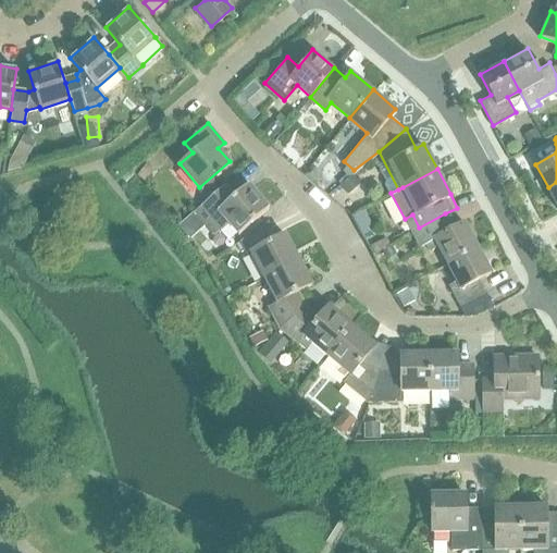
[(221,186),(198,206),(194,210),(213,233),(227,220),(238,233),(269,206),(248,183),(231,197),(221,186)]
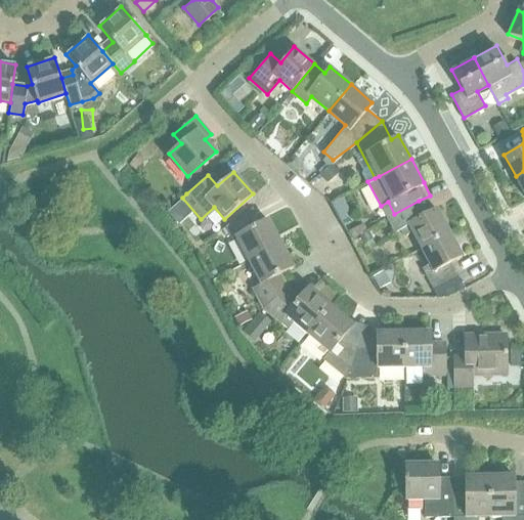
[(349,191),(336,195),(341,218),(354,215),(349,191)]
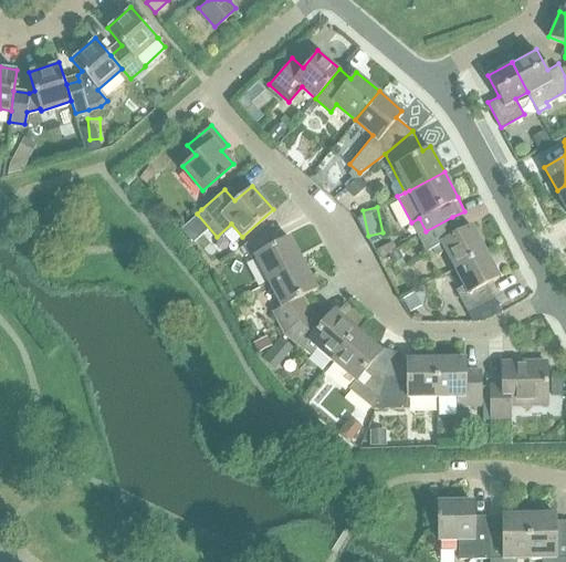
[(444,249),(454,267),(485,250),(472,225),(460,231),(452,217),(426,231),(437,253),(444,249)]
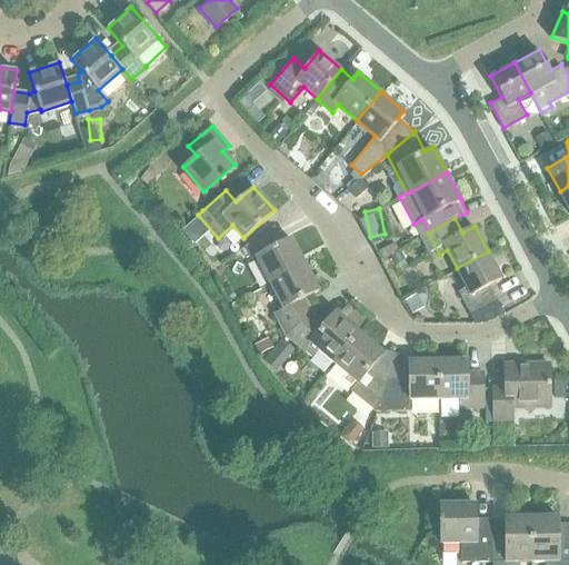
[(256,256),(269,281),(305,263),(291,237),(283,241),(273,225),(245,245),(251,258),(256,256)]
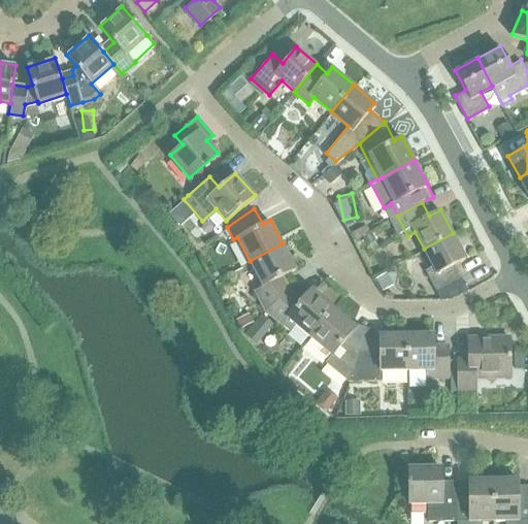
[(453,233),(424,249),(432,265),(425,268),(435,289),(461,275),(454,263),(465,257),(453,233)]
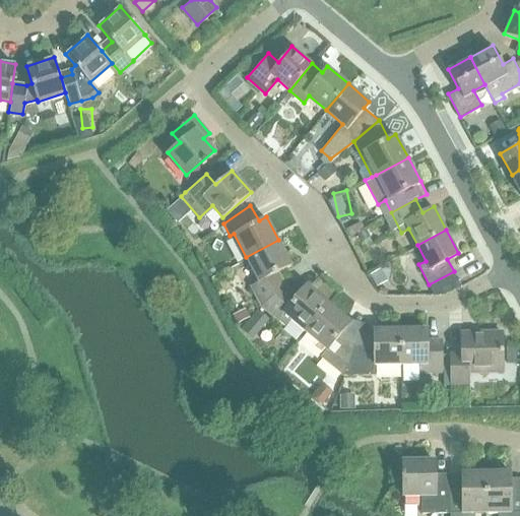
[(252,283),(262,304),(285,285),(277,270),(290,264),(278,240),(246,257),(258,280),(252,283)]
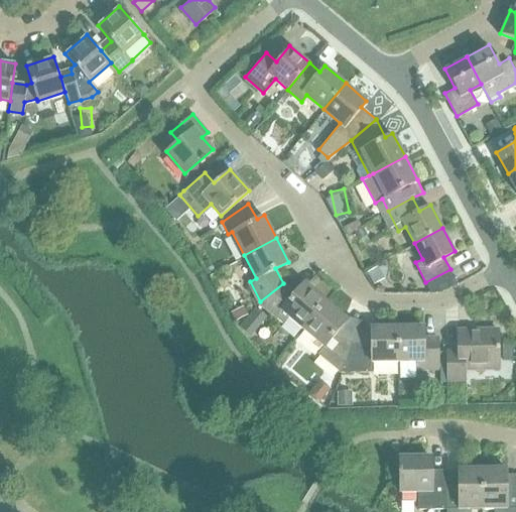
[(287,315),(302,328),(326,299),(304,281),(294,293),(283,283),(260,301),(259,302),(282,322),(287,315)]
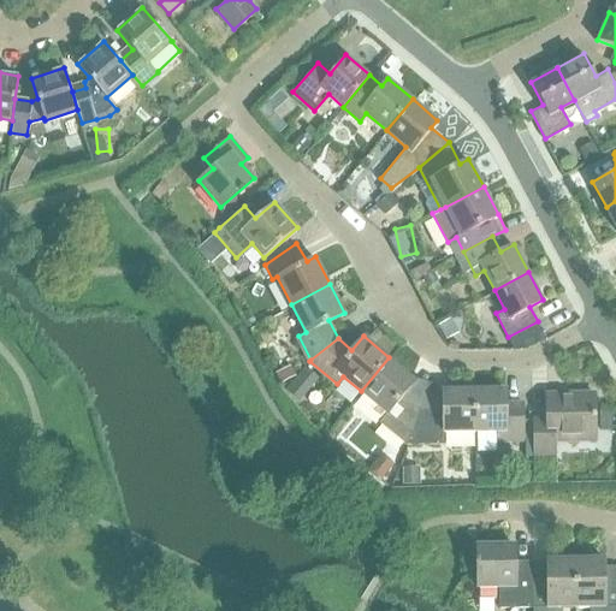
[(279,378),(309,392),(320,371),(290,356),(279,378)]
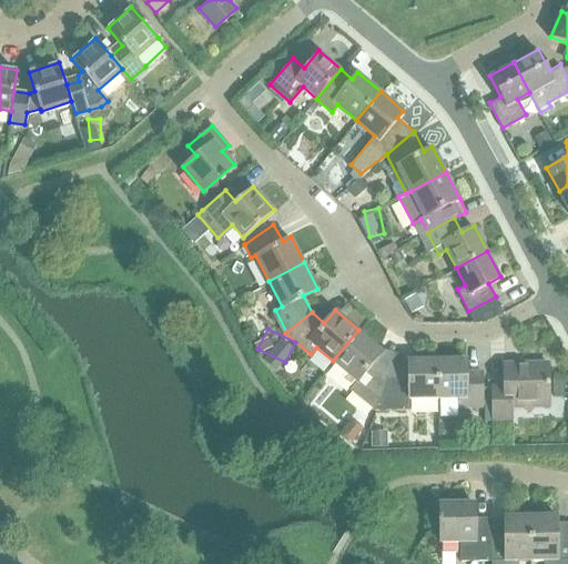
[(358,330),(333,361),(355,380),(350,388),(375,409),(387,375),(372,363),(383,351),(358,330)]
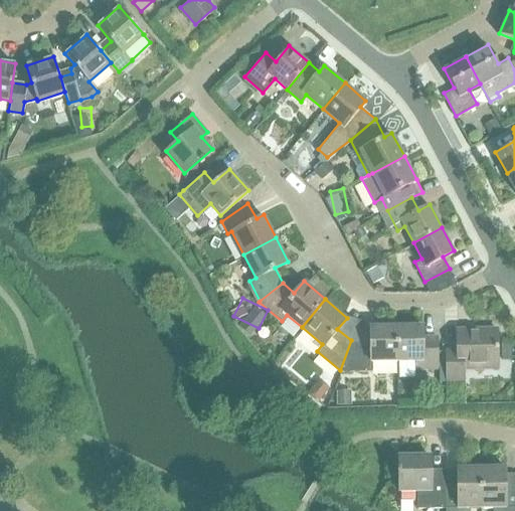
[(422,324),(396,325),(396,359),(415,359),(415,367),(437,367),(437,334),(422,335),(422,324)]
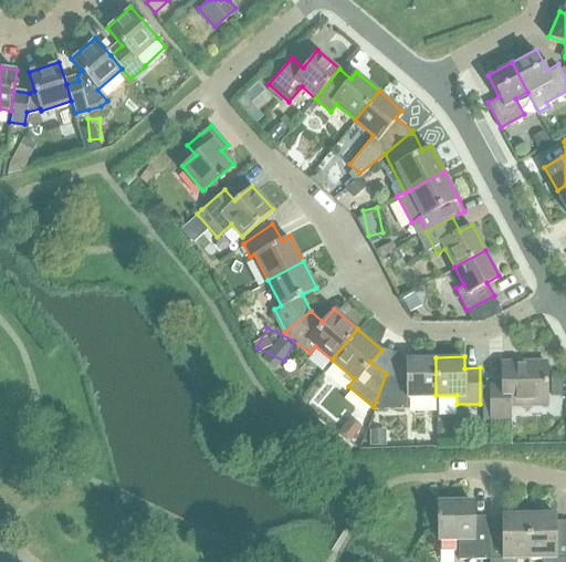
[(407,374),(386,374),(374,407),(409,406),(409,396),(436,395),(436,357),(407,357),(407,374)]
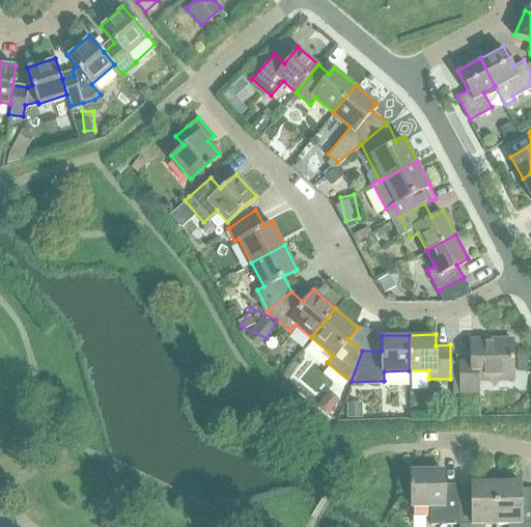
[(479,378),(512,377),(512,337),(471,338),(471,359),(458,359),(459,392),(479,392),(479,378)]
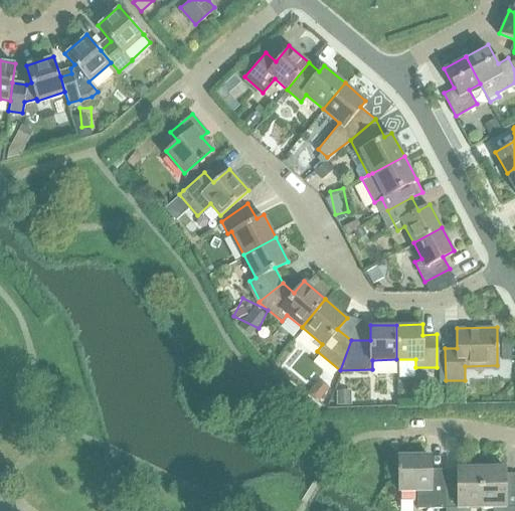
[(511,358),(511,342),(501,342),(501,358),(511,358)]
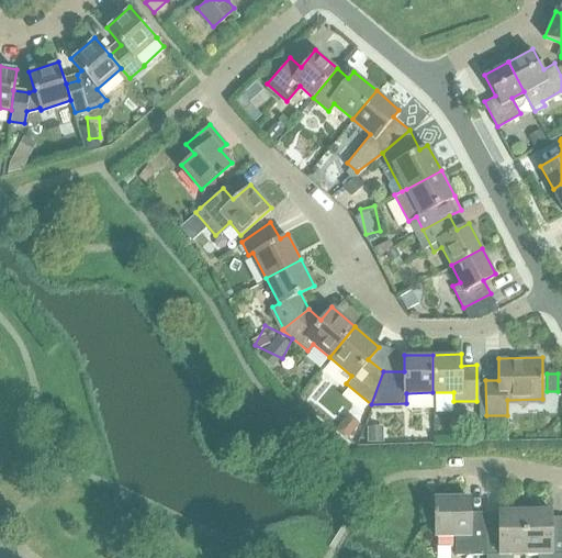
[(357,434),(366,415),(348,406),(339,426),(357,434)]
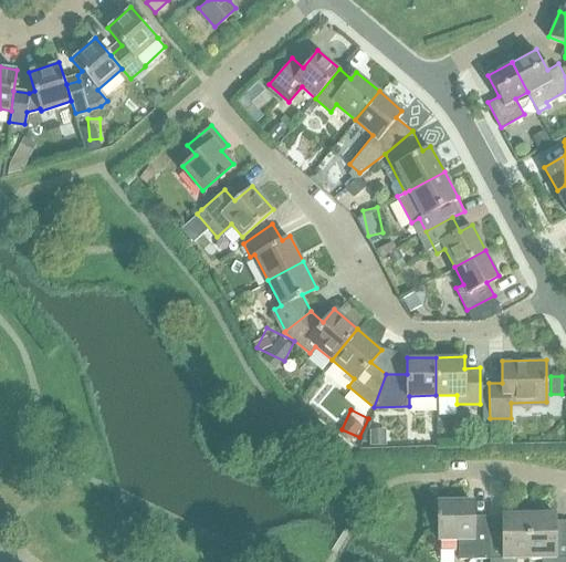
[(458,557),(490,557),(489,528),(489,513),(473,514),(473,500),(438,500),(438,538),(458,538),(458,557)]
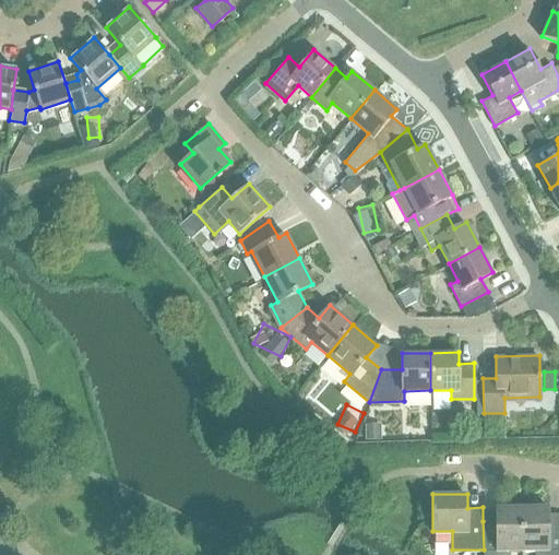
[(483,521),(484,550),(483,554),(510,554),(510,550),(523,550),(522,506),(496,507),(496,521),(483,521)]
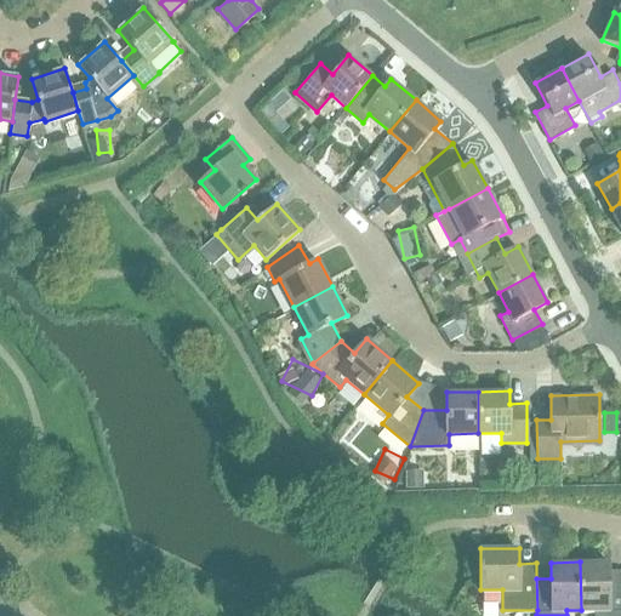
[(609,562),(580,562),(581,610),(594,610),(594,615),(620,615),(620,577),(609,577),(609,562)]
